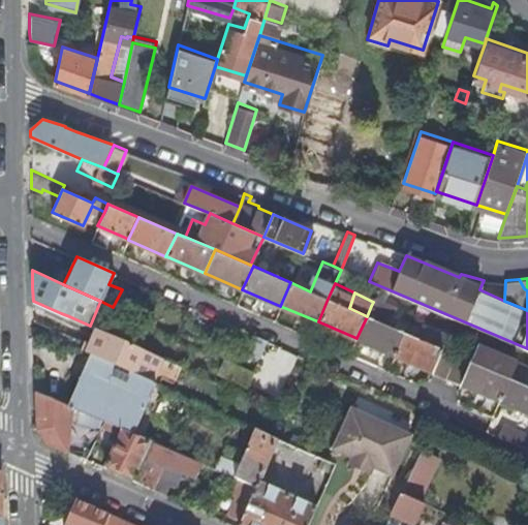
[(395,305),(375,296),(373,302),(371,306),(367,316),(356,338),(395,354),(405,333),(404,332),(408,322),(391,315),(395,305)]
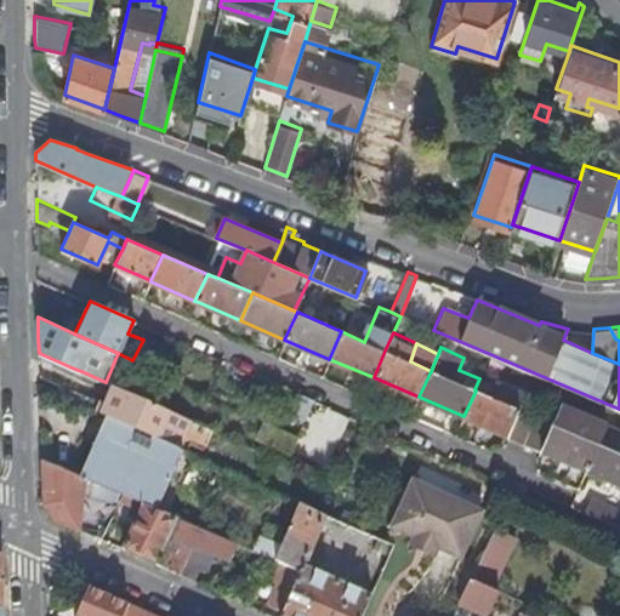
[(508,435),(507,438),(523,444),(536,416),(521,409),(527,393),(501,383),(495,398),(476,391),(464,416),(508,435)]
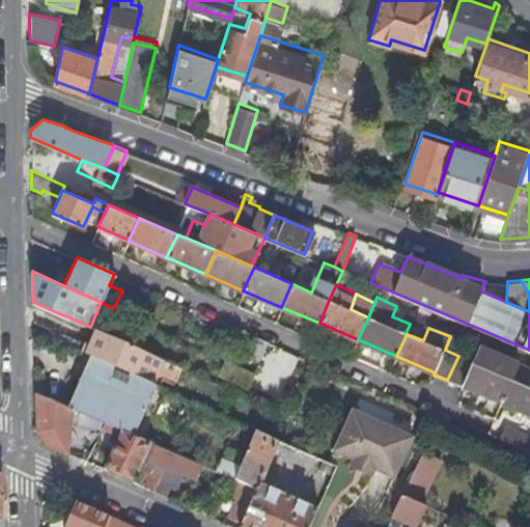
[(164,360),(98,330),(87,353),(91,355),(154,383),(164,360)]
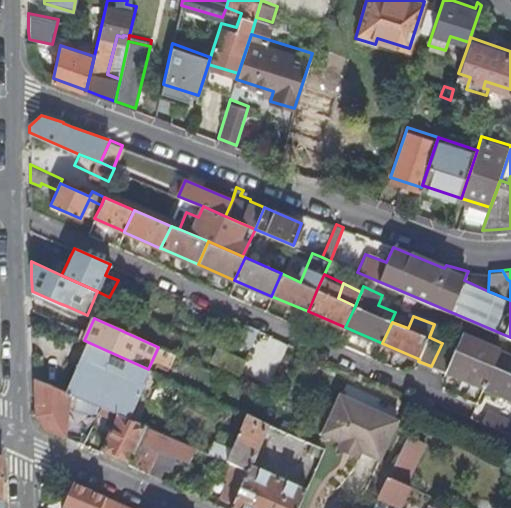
[(274,377),(284,337),(252,330),(242,370),(274,377)]
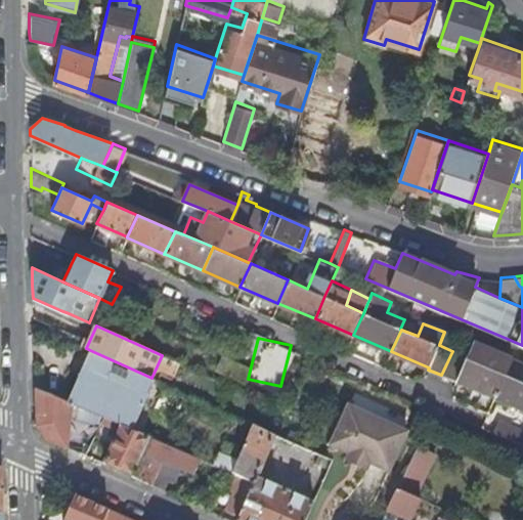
[(440,379),(452,384),(454,385),(455,380),(493,396),(504,374),(484,364),(489,353),(490,349),(473,341),(466,357),(452,351),(441,375),(440,379)]
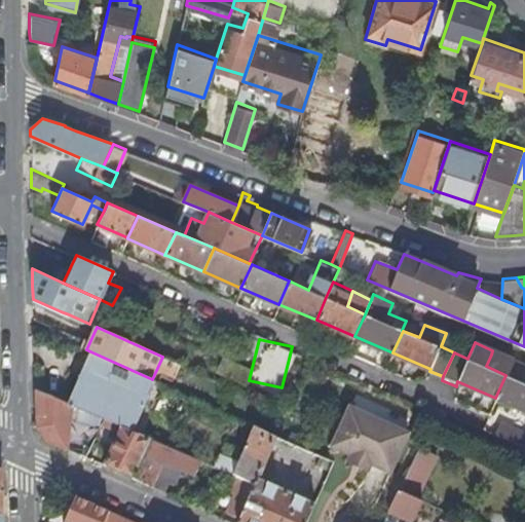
[(152,379),(90,351),(69,402),(133,429),(153,379),(152,379)]
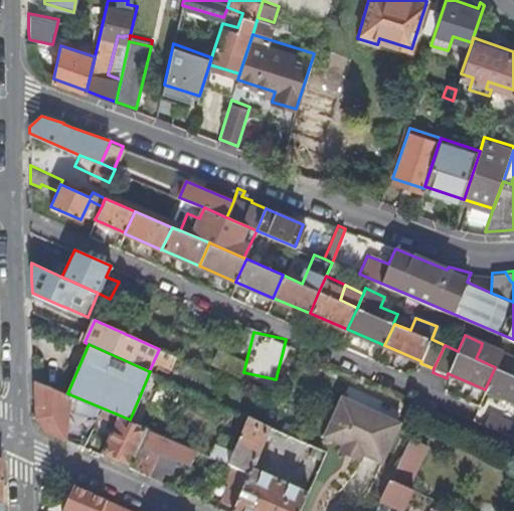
[(240,373),(246,359),(217,347),(211,360),(240,373)]
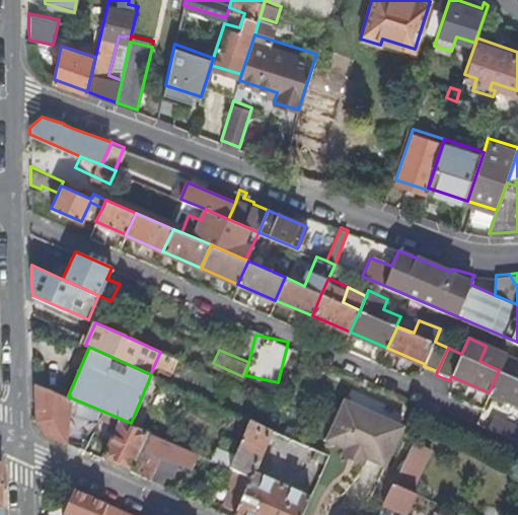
[(504,358),(485,350),(479,361),(499,370),(504,358)]
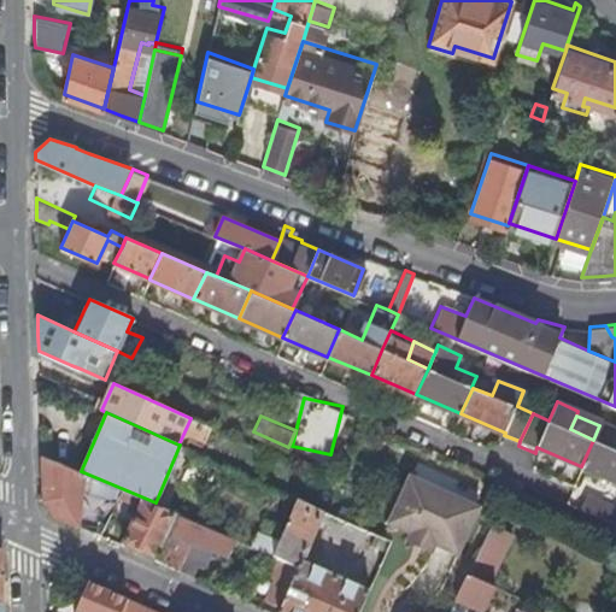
[(593,440),(581,466),(615,480),(615,428),(602,422),(599,425),(593,440)]
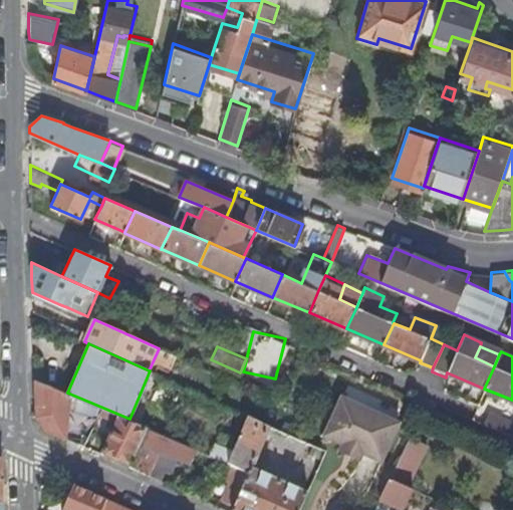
[(101,451),(129,463),(147,427),(135,422),(130,419),(67,393),(35,379),(36,403),(36,417),(45,429),(64,438),(69,402),(102,416),(103,414),(117,420),(101,451)]
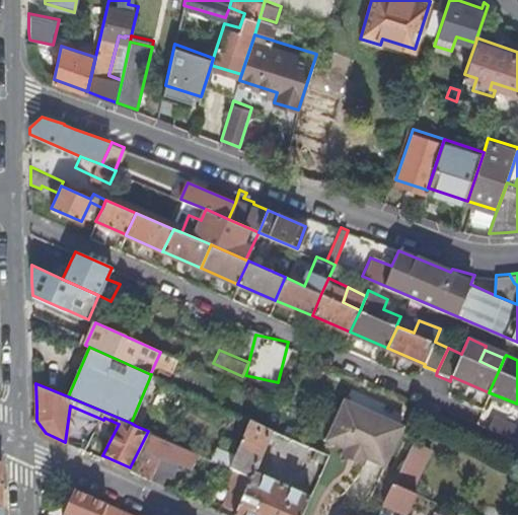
[(153,400),(174,407),(179,390),(158,384),(153,400)]
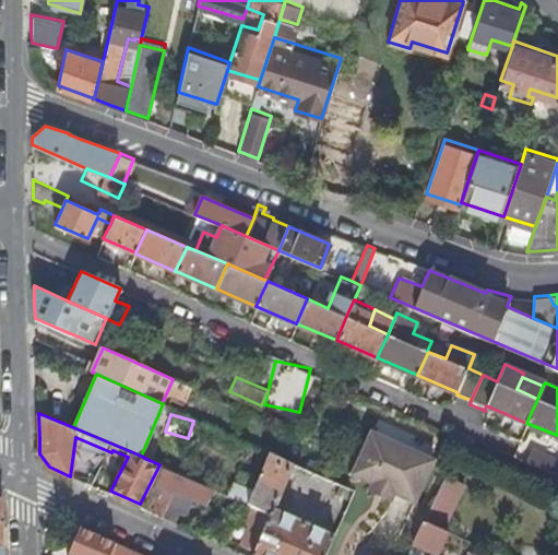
[(372,482),(370,487),(392,497),(394,493),(414,502),(432,462),(431,461),(434,458),(371,429),(352,472),(372,482)]
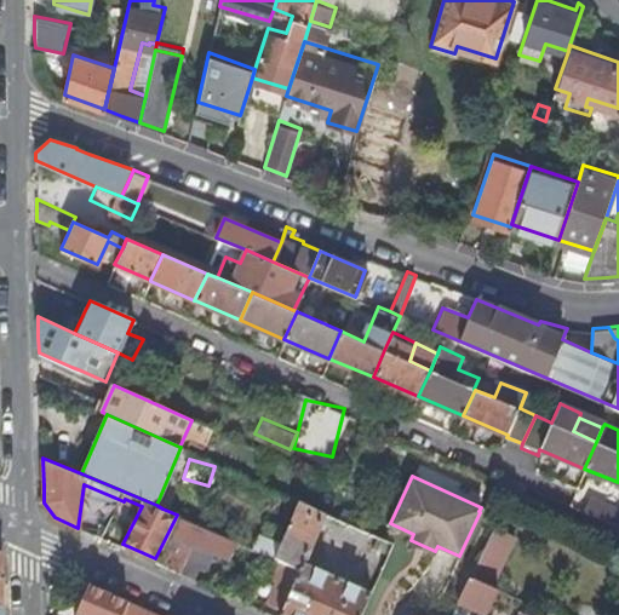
[(618,510),(618,506),(590,494),(584,509),(614,522),(618,510)]
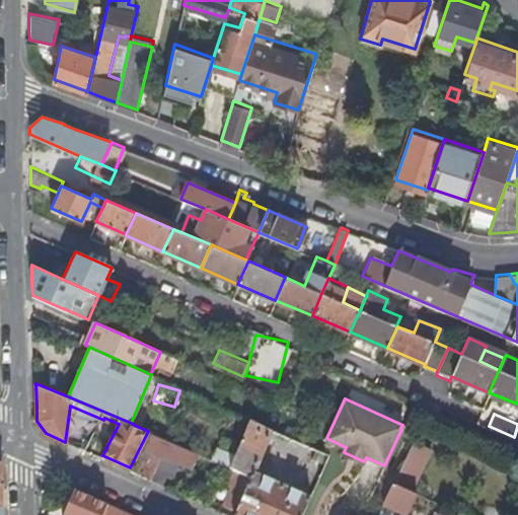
[(249,419),(229,465),(233,467),(250,474),(235,510),(233,514),(232,514),(300,514),(310,496),(252,470),(272,428),(249,419)]
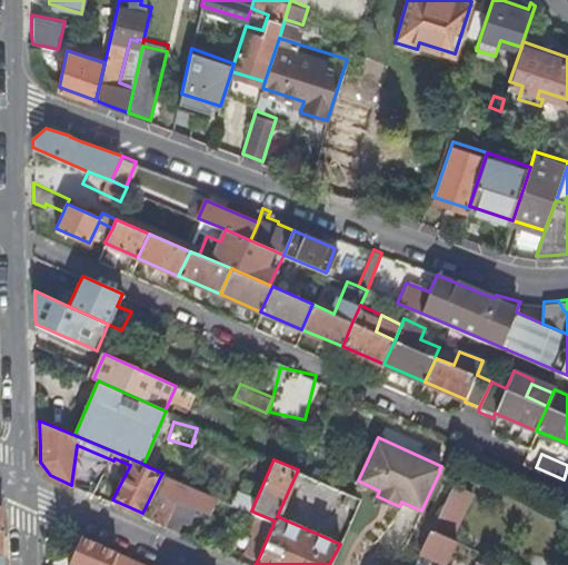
[(202,511),(217,496),(162,473),(142,513),(141,515),(173,529),(178,518),(187,522),(193,506),(202,511)]
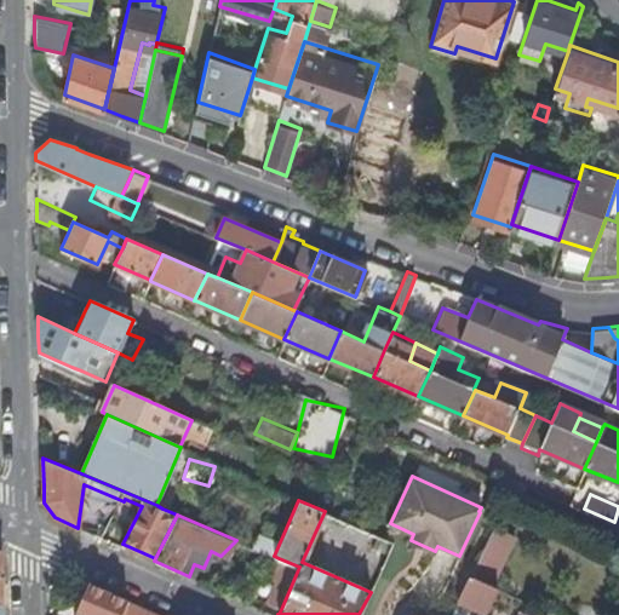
[(583,516),(582,518),(575,532),(603,544),(611,528),(583,516)]
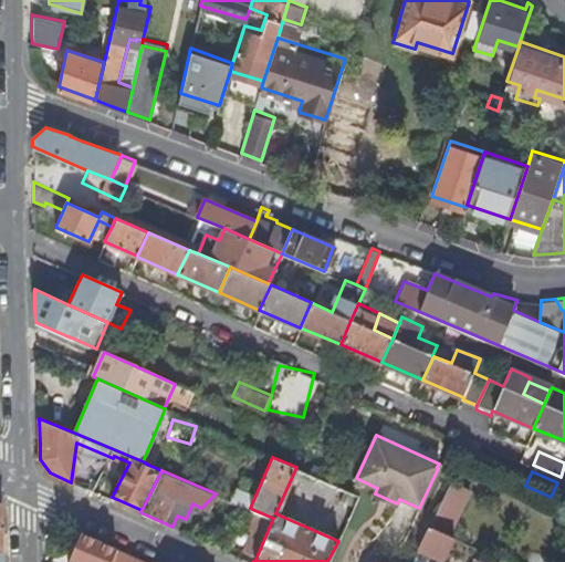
[(470,488),(451,479),(429,526),(448,534),(470,488)]
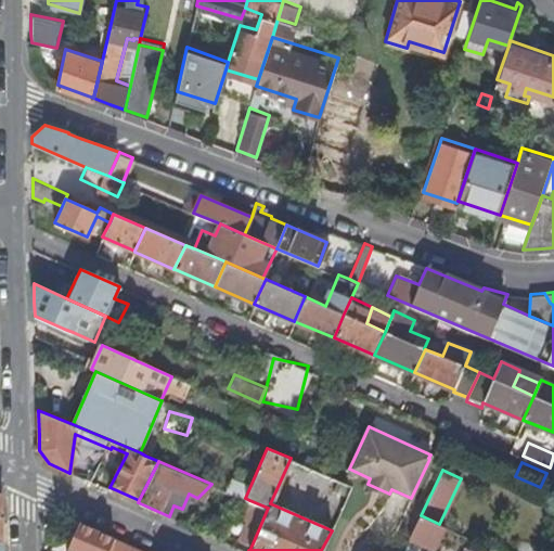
[(389,494),(368,484),(366,486),(388,496),(389,494)]
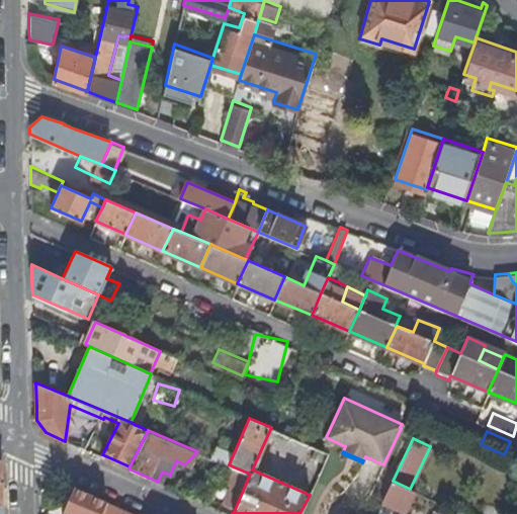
[(250,474),(233,466),(227,479),(230,486),(223,503),(235,509),(250,474)]
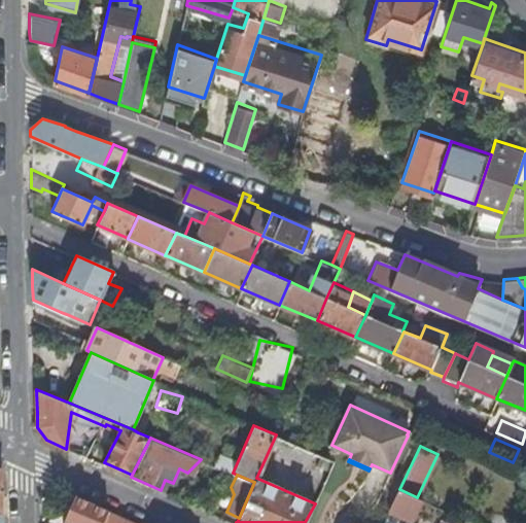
[(390,508),(413,519),(422,499),(417,497),(399,489),(390,508)]
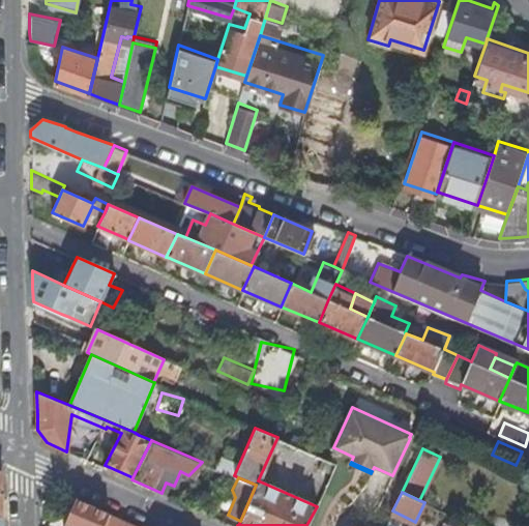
[(104,525),(109,514),(76,499),(64,525),(104,525)]
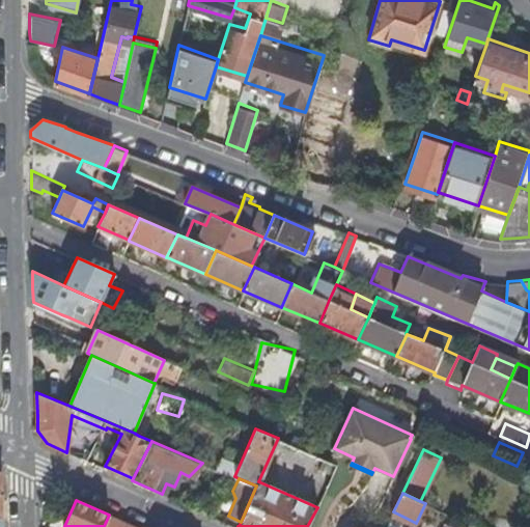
[(136,526),(120,520),(109,515),(104,526),(136,526)]
